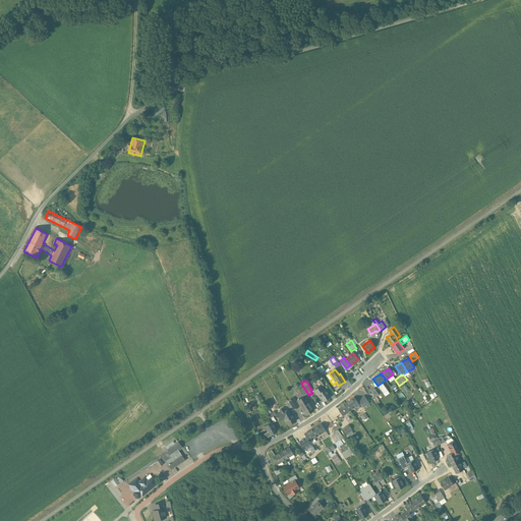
[(322,386),(313,391),(316,395),(317,394),(324,402),(330,397),(322,386)]
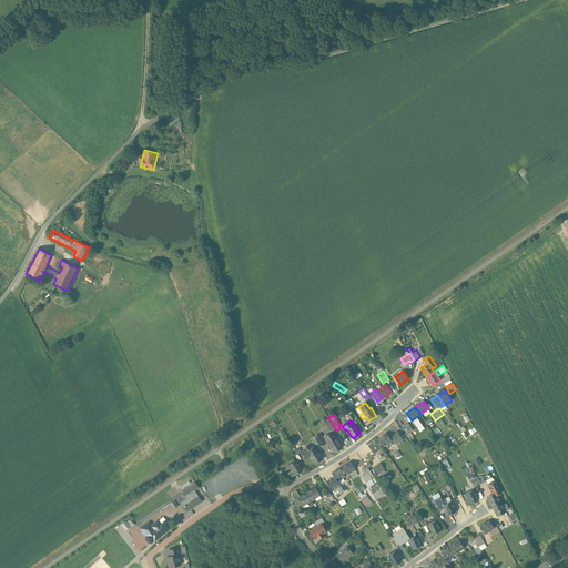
[(331,422),(326,425),(331,432),(335,428),(331,422)]
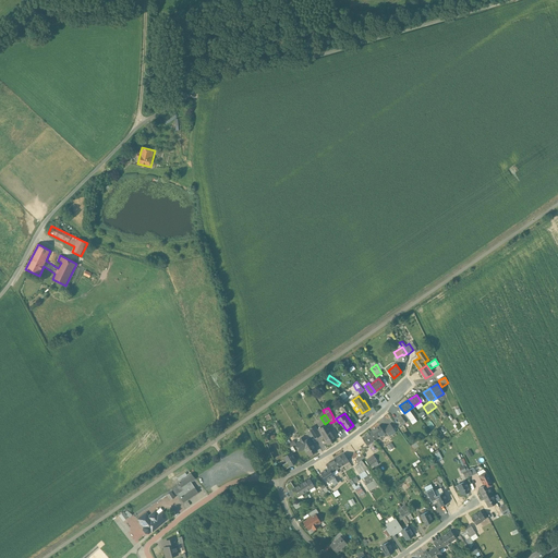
[(401,416),(397,419),(402,425),(405,423),(401,416)]
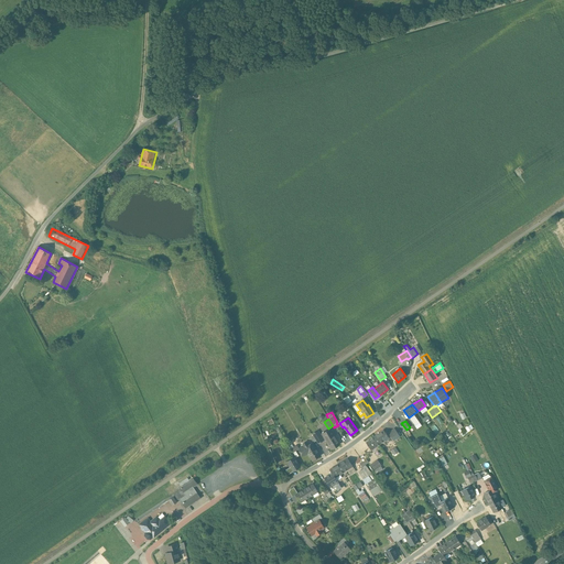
[(394,429),(389,433),(393,440),(399,436),(394,429)]
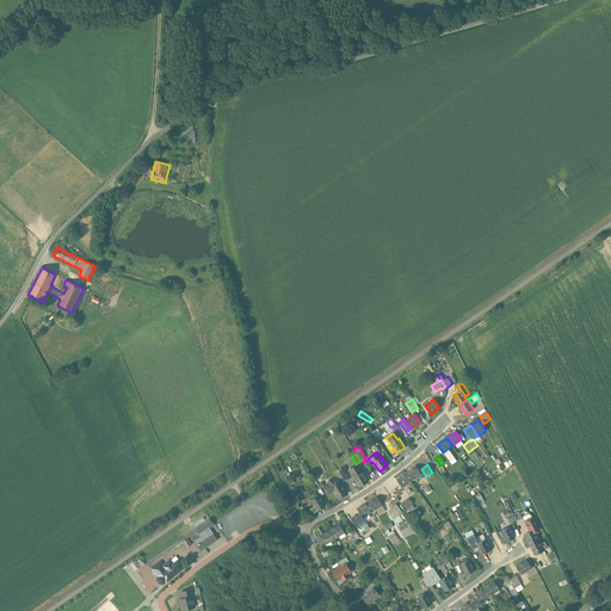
[(358,466),(350,470),(358,487),(368,481),(358,466)]
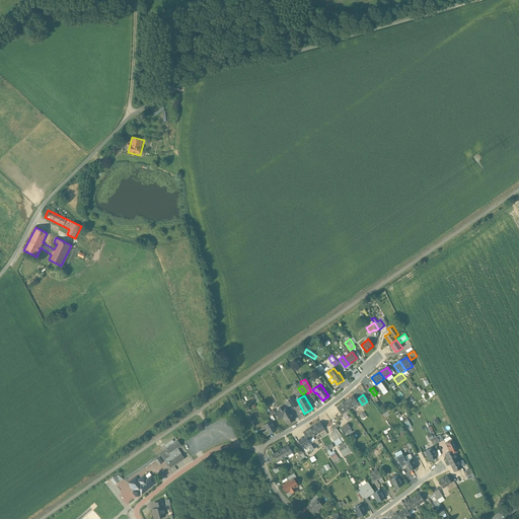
[(293,396),(287,399),(288,400),(291,405),(292,408),(297,404),(293,396)]
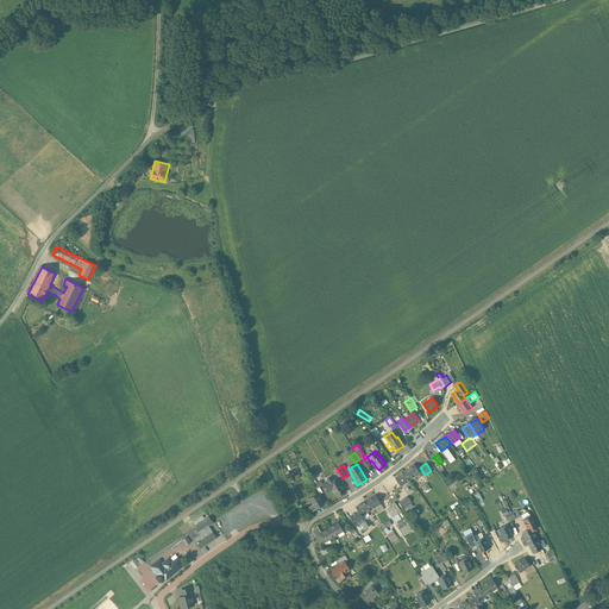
[(414,465),(405,471),(410,479),(420,472),(414,465)]
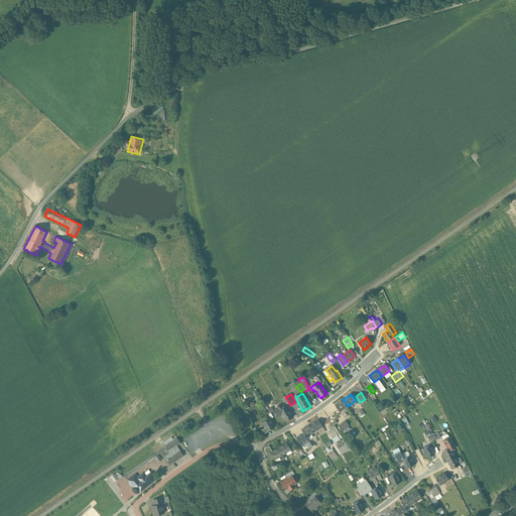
[(343,399),(335,404),(340,411),(348,406),(343,399)]
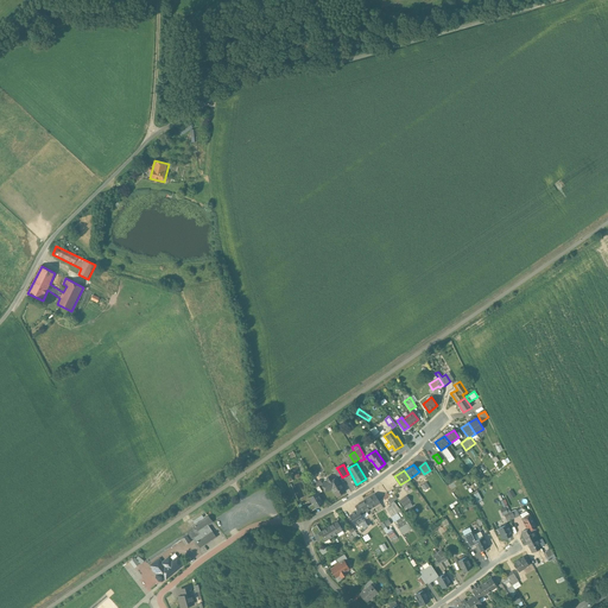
[(317,474),(312,476),(316,482),(312,485),(315,488),(316,488),(320,493),(322,492),(318,486),(322,483),(317,474)]
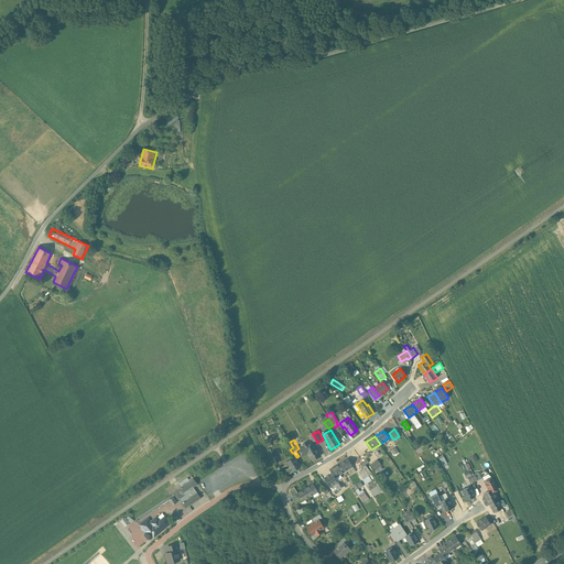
[(306,452),(314,447),(312,443),(308,444),(308,443),(304,443),(304,445),(300,447),(300,451),(302,454),(304,455),(307,453),(306,452)]
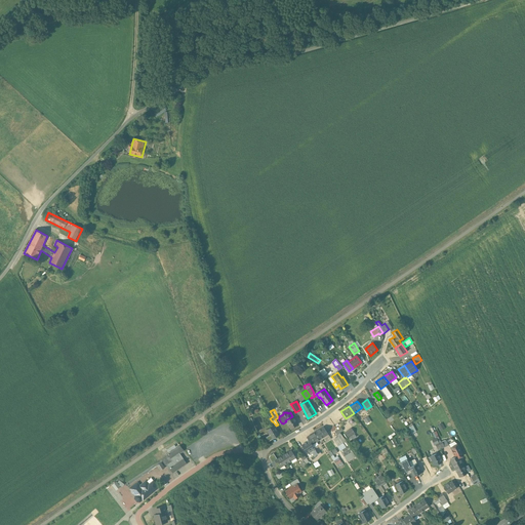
[(292,416),(285,420),(286,421),(290,429),(297,425),(292,416)]
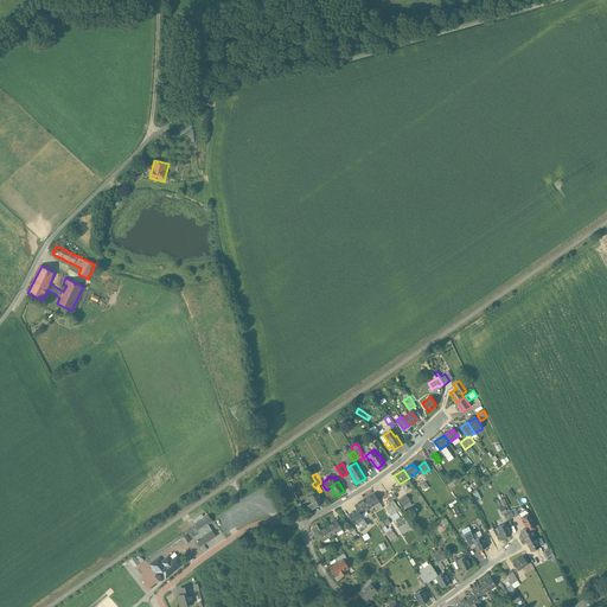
[(317,492),(308,497),(314,508),(323,502),(317,492)]
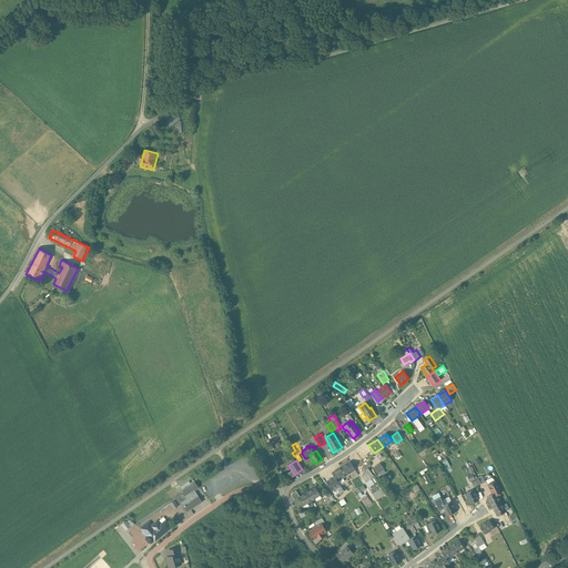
[(447,460),(442,463),(445,470),(450,468),(447,460)]
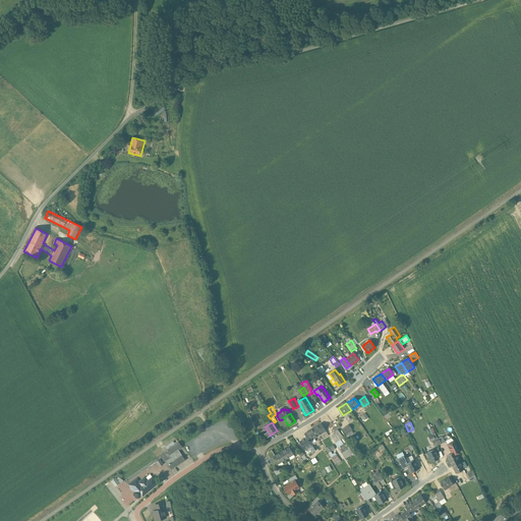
[(322,423),(313,428),(317,436),(326,430),(322,423)]
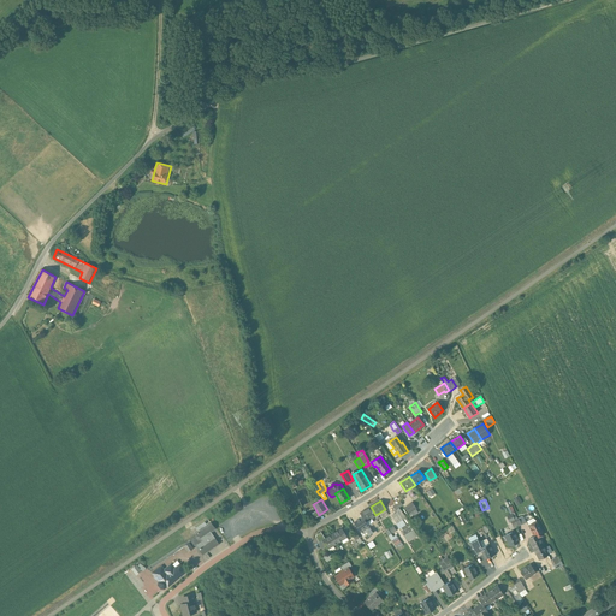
[(413,503),(404,508),(409,513),(416,508),(413,503)]
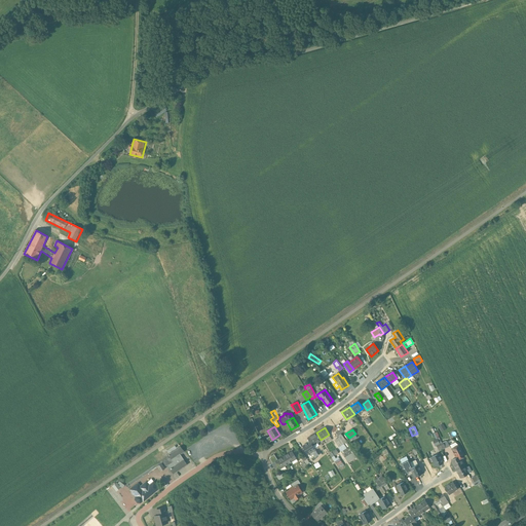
[(316,433),(307,438),(309,442),(308,443),(310,446),(312,445),(321,440),(316,433)]
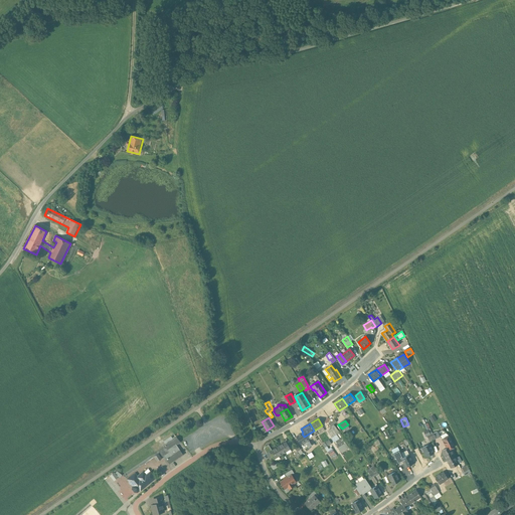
[(348,448),(334,424),(331,426),(329,427),(331,430),(327,432),(340,453),(348,448)]
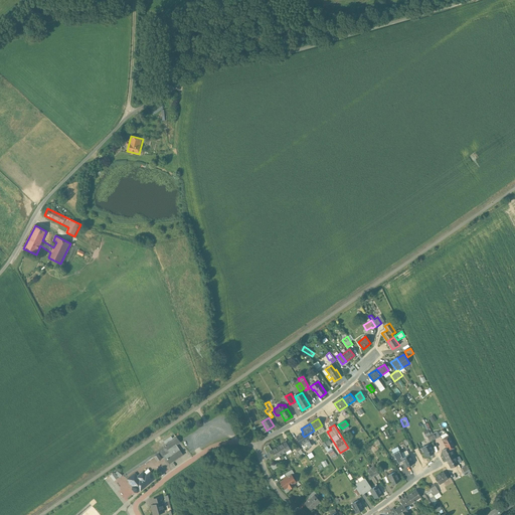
[(430,428),(424,432),(428,439),(432,438),(433,440),(436,439),(434,434),(433,434),(430,428)]
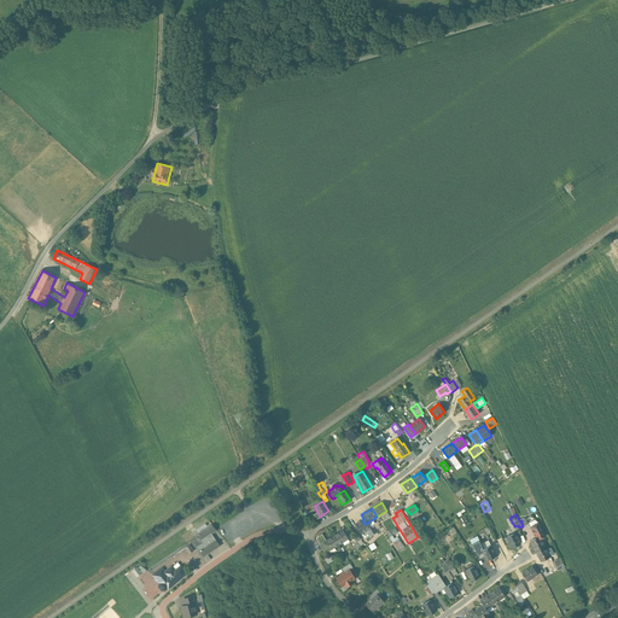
[(365,524),(362,520),(355,524),(360,532),(369,528),(367,523),(365,524)]
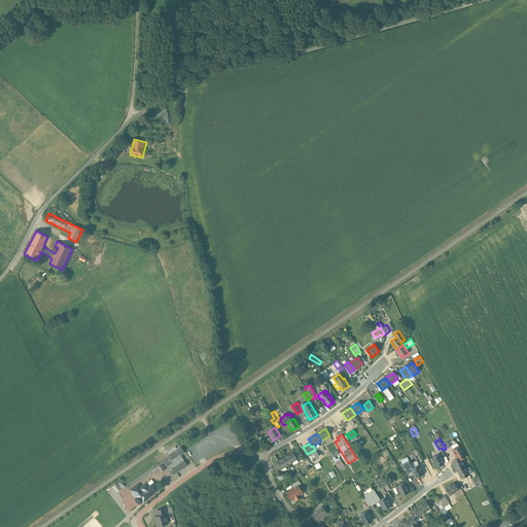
[(459,446),(453,450),(457,458),(460,457),(461,459),(464,457),(459,446)]
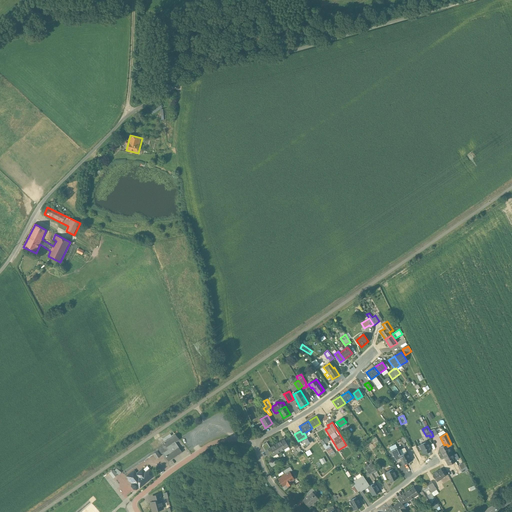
[(176,435),(122,471),(124,474),(153,454),(155,458),(163,453),(168,461),(182,452),(175,441),(178,438),(176,435)]
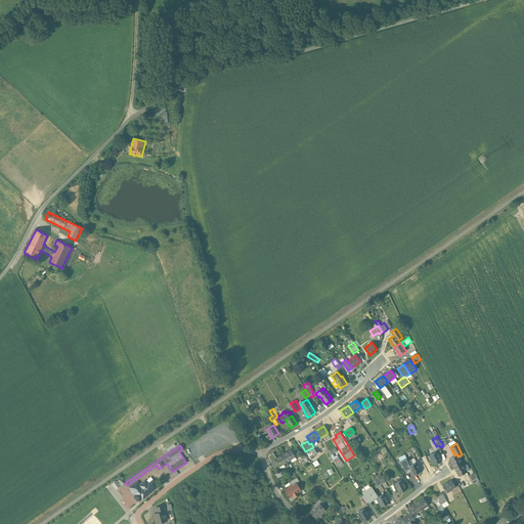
[(335,447),(328,452),(338,467),(342,464),(337,455),(334,457),(333,454),(338,451),(335,447)]
